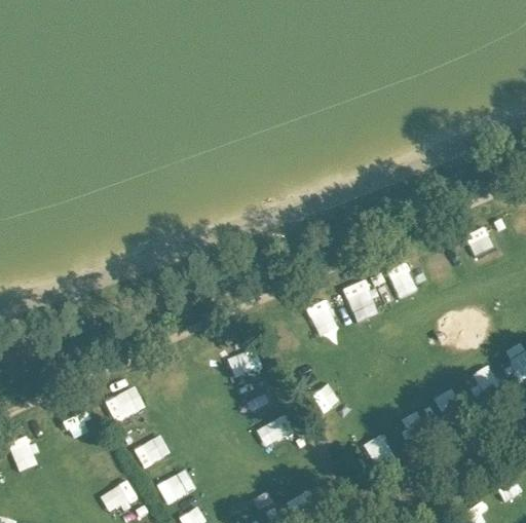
[(472,232),(479,252),(497,246),(491,225),(472,232)]
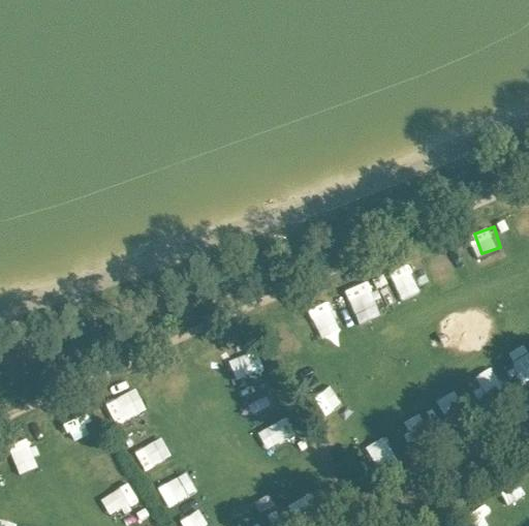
[(365,287),(347,295),(359,323),(377,316),(365,287)]
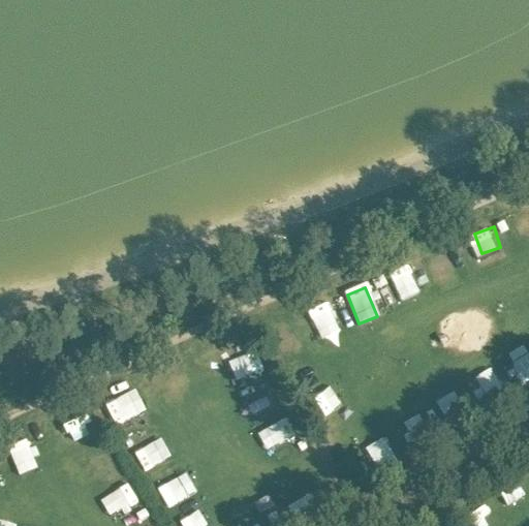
[(505,367),(515,384),(528,376),(528,366),(524,357),(505,367)]
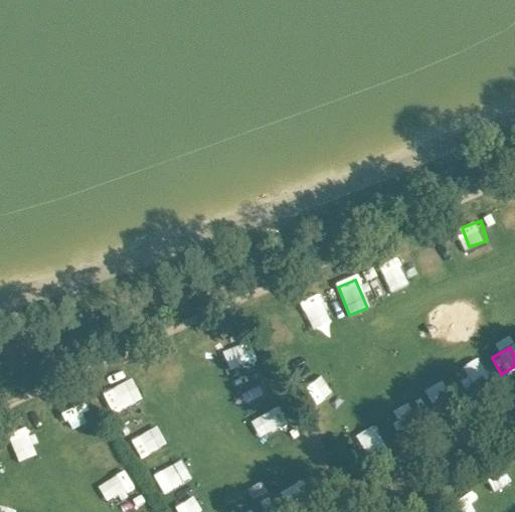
[(240,396),(268,386),(259,363),(231,373),(240,396)]
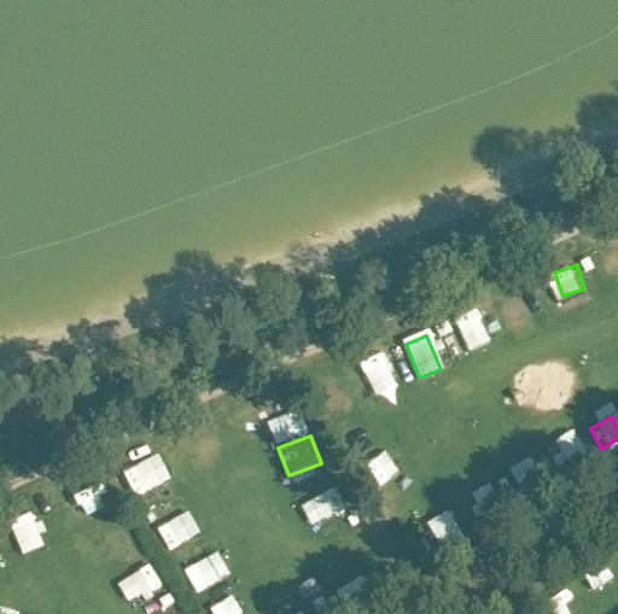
[(136,497),(163,481),(149,457),(122,472),(136,497)]
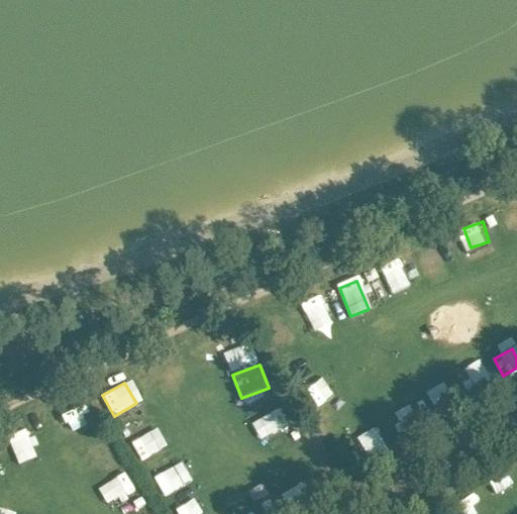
[(277,402),(251,415),(262,433),(287,420),(277,402)]
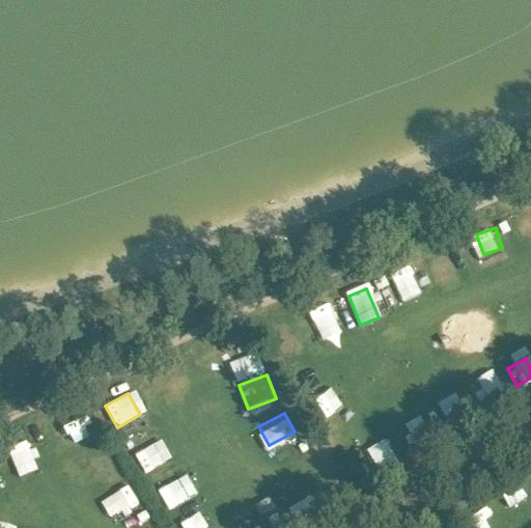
[(7,443),(15,464),(33,457),(27,437),(7,443)]
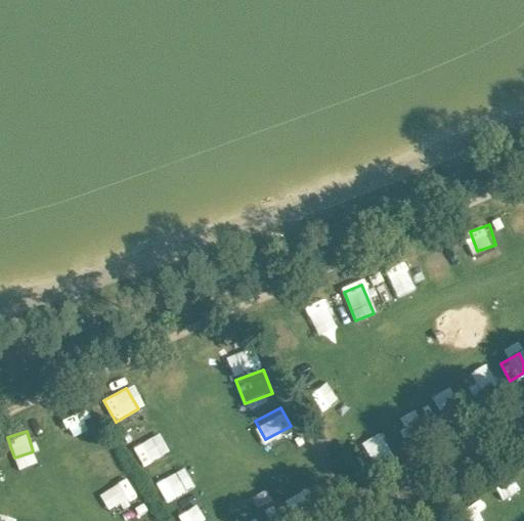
[(153,436),(133,447),(144,467),(164,454),(153,436)]
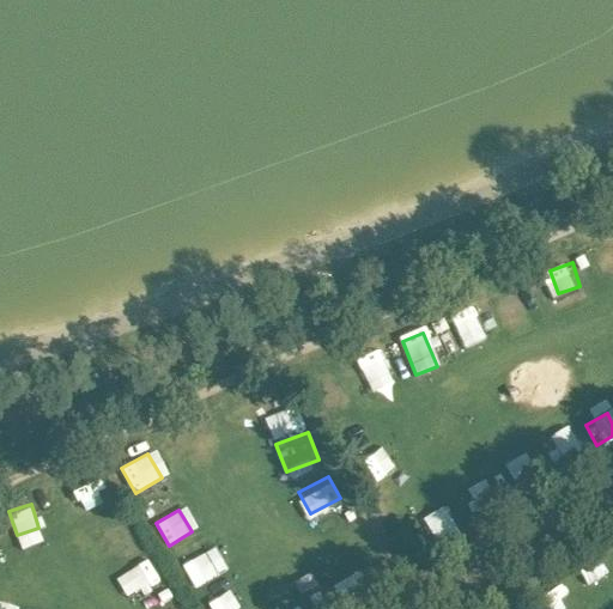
[(138,582),(150,603),(170,592),(158,570),(138,582)]
